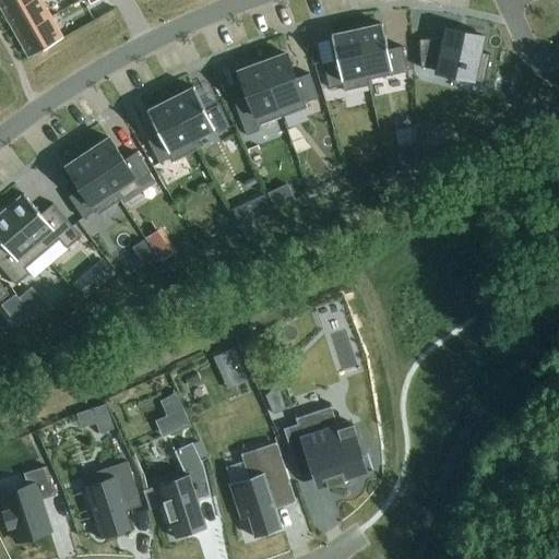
[(35,0),(0,0),(0,8),(6,16),(35,0)]
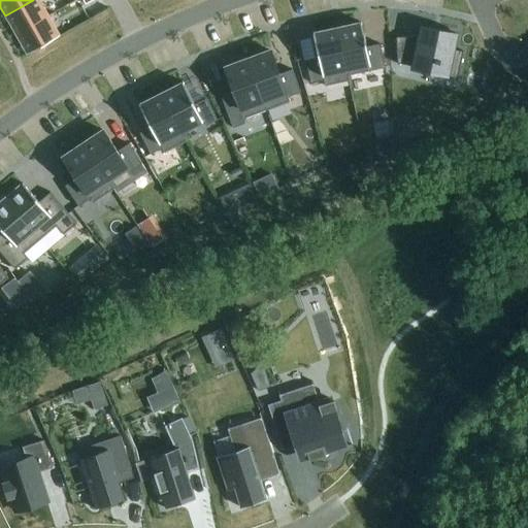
[(48,18),(38,0),(33,0),(5,15),(15,35),(48,18)]
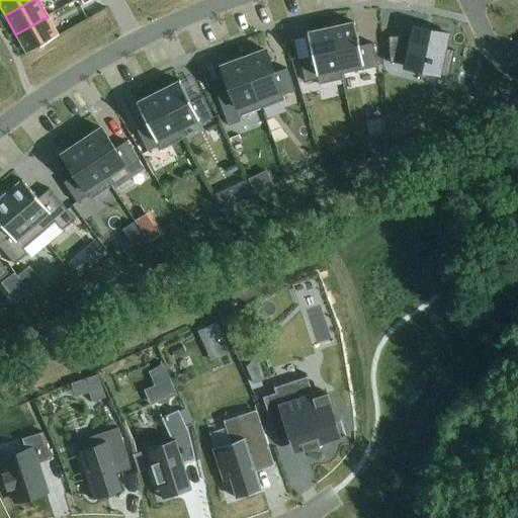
[(26,55),(59,36),(48,17),(15,34),(26,55)]
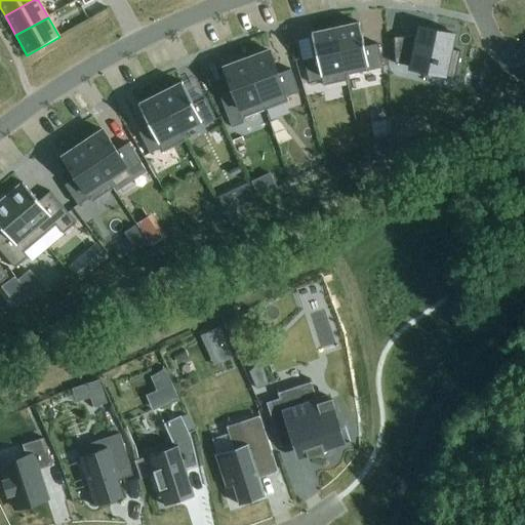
[(382,69),(377,45),(364,48),(359,24),(335,29),(347,82),(348,81),(347,77),(382,69)]
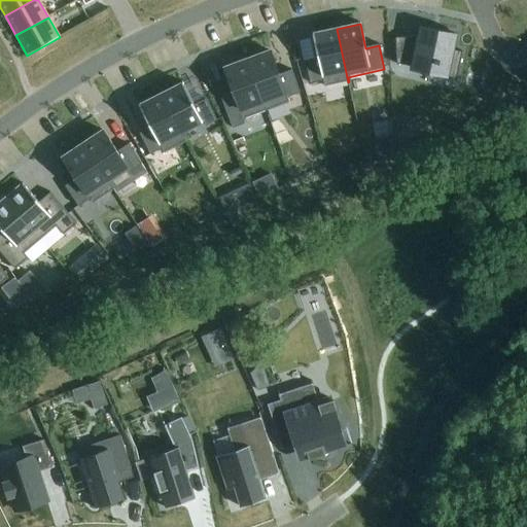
[(416,37),(395,38),(397,65),(410,65),(410,69),(445,76),(456,80),(462,53),(454,50),(457,36),(420,28),(420,26),(418,26),(416,37)]
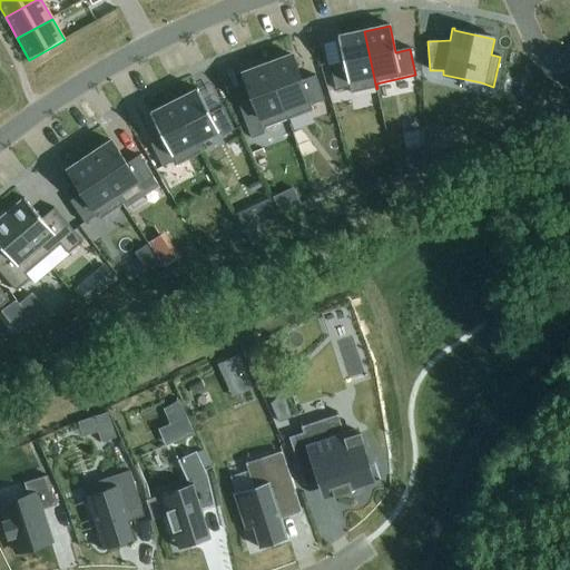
[(376,89),(364,31),(337,37),(344,64),(330,67),(335,91),(349,89),(351,95),(376,89)]
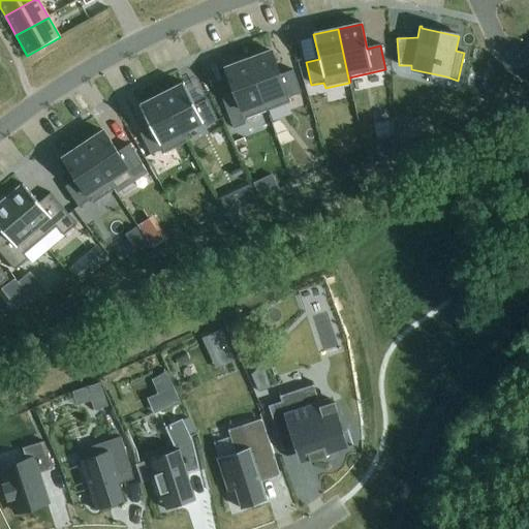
[(288,98),(301,94),(292,70),(280,75),(272,53),(248,61),(268,112),(290,103),(288,98)]
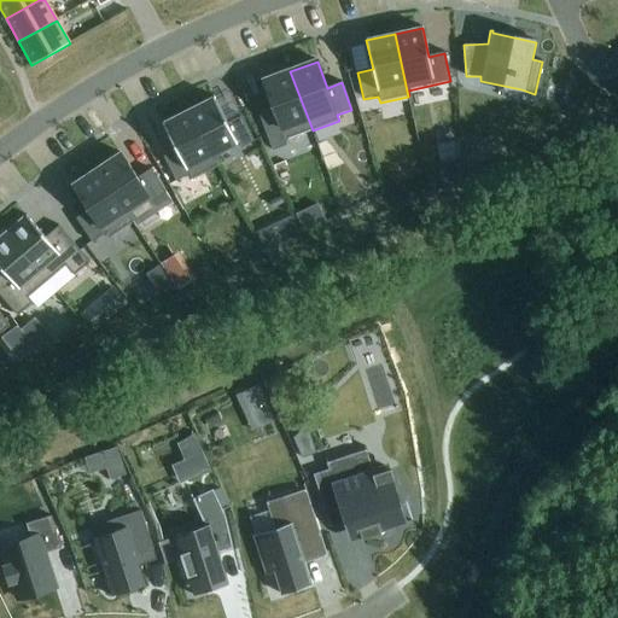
[(313,130),(290,71),(263,81),(273,109),(258,114),(273,152),(286,146),(285,141),(313,130)]
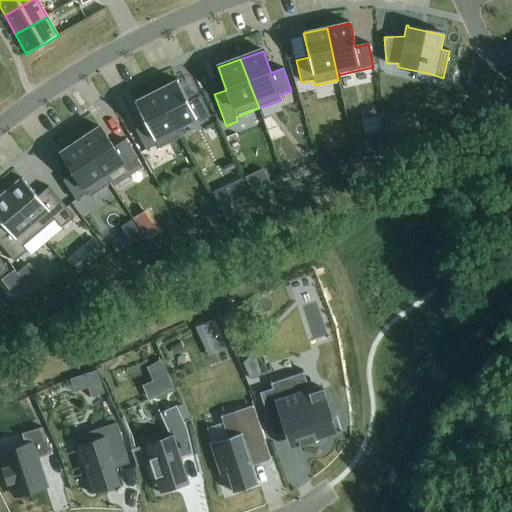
[(211,118),(200,97),(188,103),(177,81),(156,92),(180,139),(181,138),(176,130),(197,119),(199,124),(211,118)]
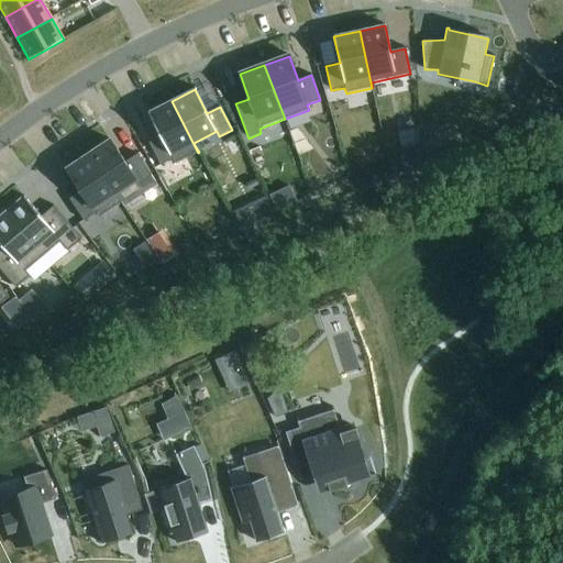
[(198,153),(172,101),(148,113),(161,138),(148,143),(161,166),(173,161),(175,165),(198,153)]
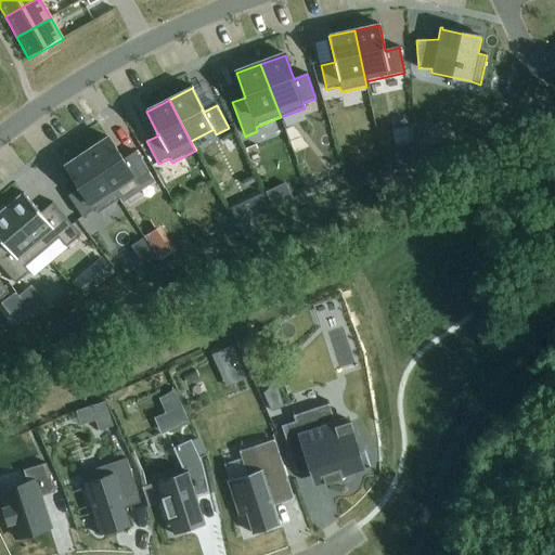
[(150,175),(136,153),(124,160),(108,139),(87,153),(118,201),(119,199),(114,191),(134,177),(138,182),(150,175)]
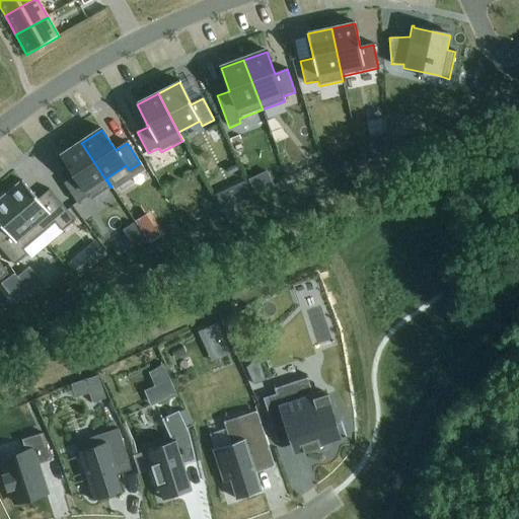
[(110,188),(81,143),(62,156),(75,176),(64,183),(77,204),(88,197),(91,201),(110,188)]
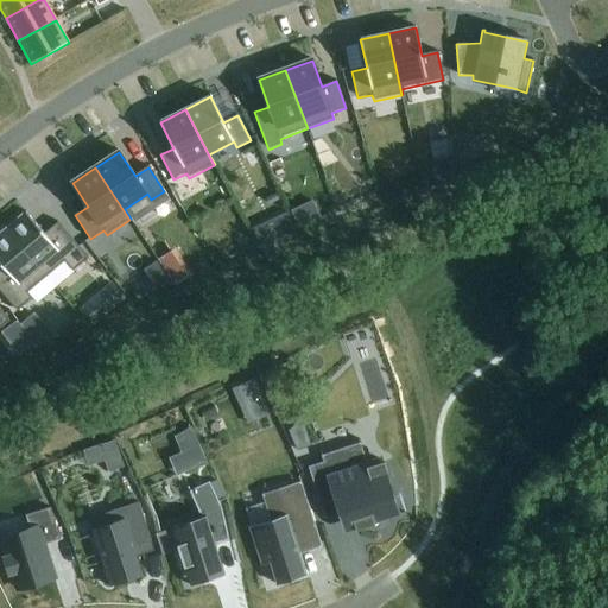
[(88,259),(58,223),(44,235),(26,213),(6,230),(46,278),(64,263),(73,272),(88,259)]
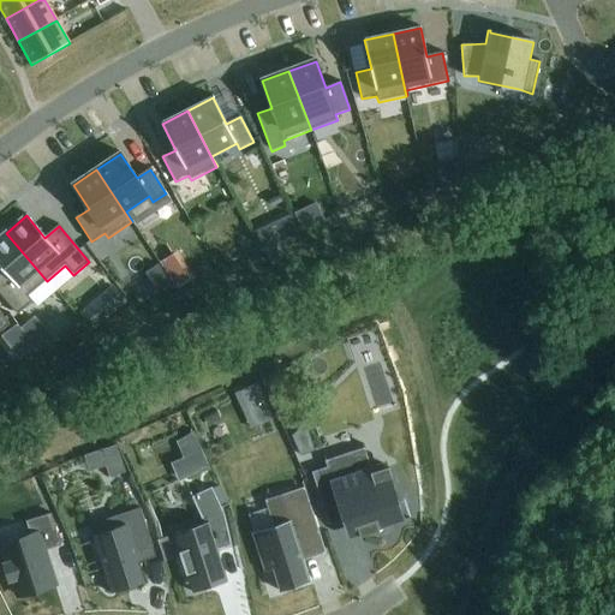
[(290,216),(275,222),(284,239),(298,233),(290,216)]
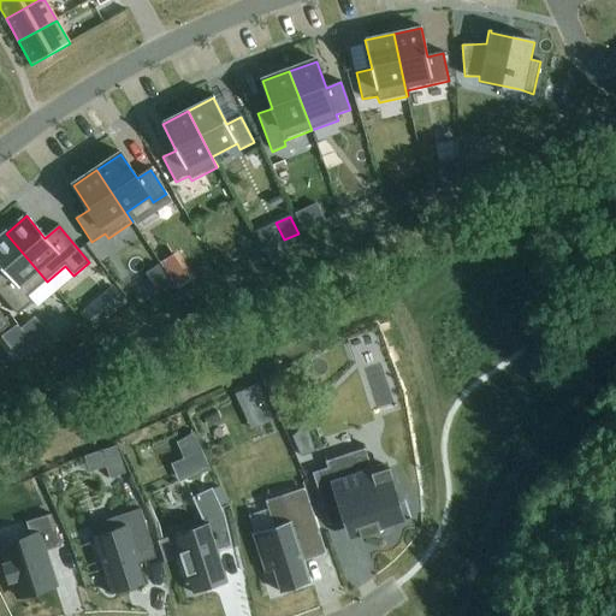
[(47,282),(6,234),(0,237),(0,267),(4,272),(0,274),(0,295),(17,317),(33,303),(28,297),(47,282)]
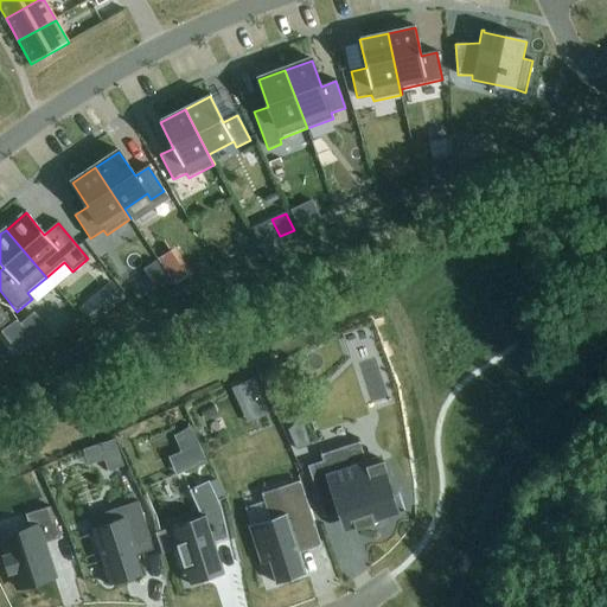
[(176,249),(158,261),(166,273),(184,261),(176,249)]
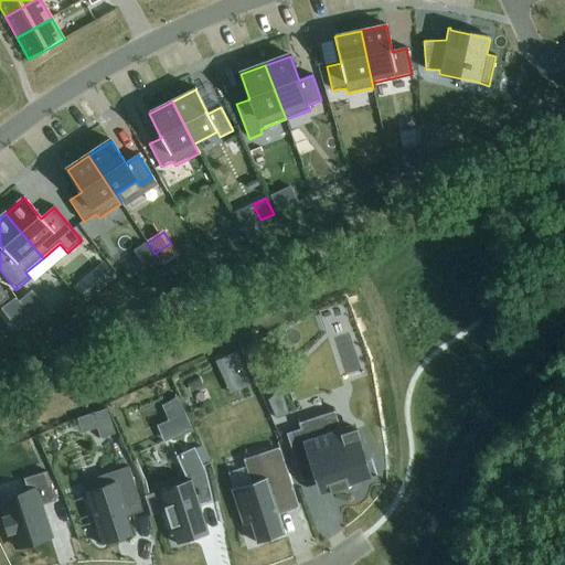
[(116,277),(104,263),(91,274),(103,288),(116,277)]
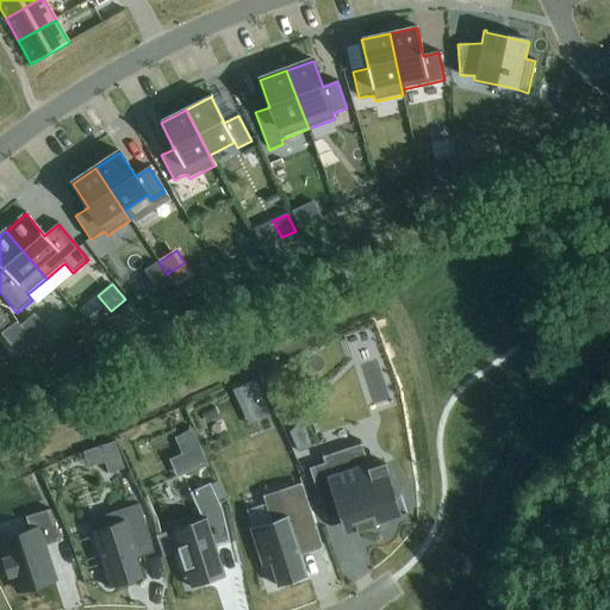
[(0,330),(10,323),(0,310),(0,330)]
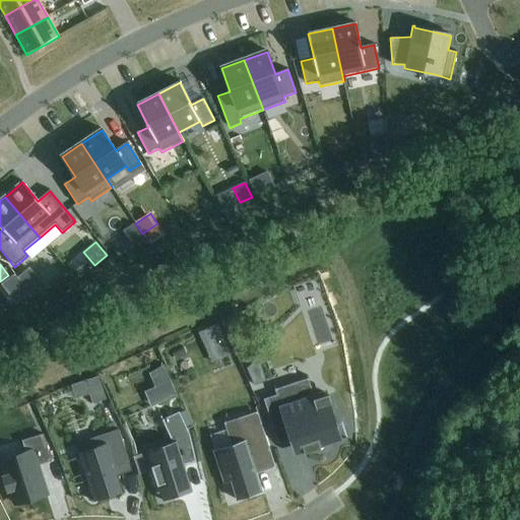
[(29,270),(18,278),(34,297),(45,288),(29,270)]
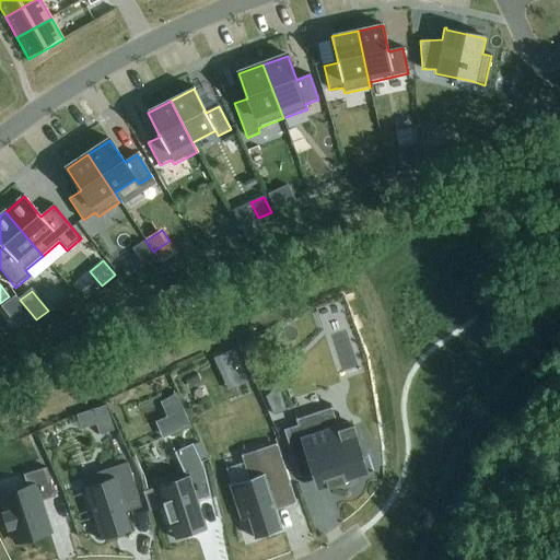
[(15,298),(2,307),(16,326),(30,316),(15,298)]
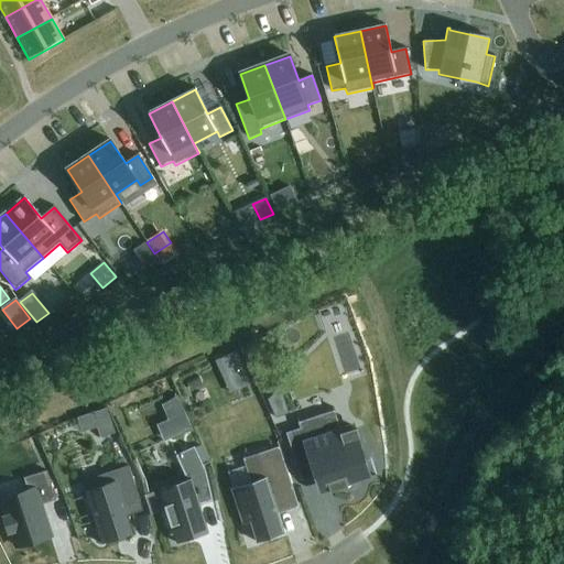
[(268,400),(275,419),(289,414),(280,389),(268,400)]
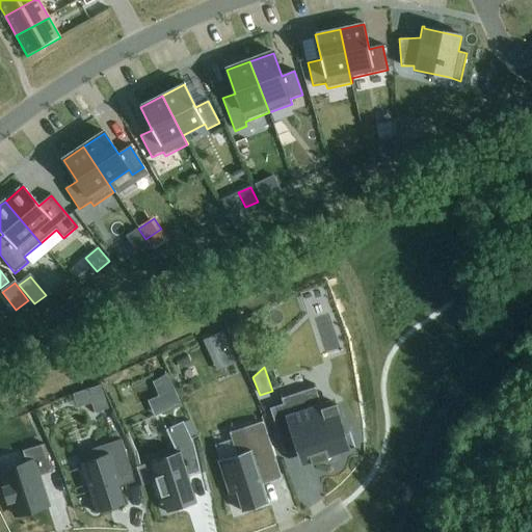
[(101,387),(87,391),(95,415),(108,410),(101,387)]
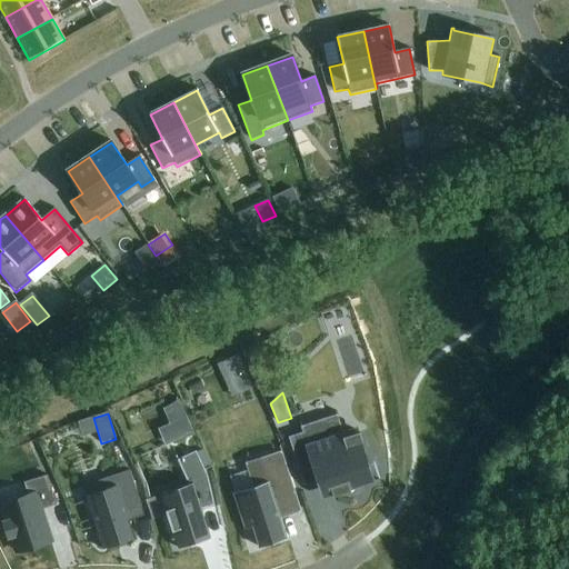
[(375,479),(357,432),(343,437),(335,413),(299,426),(301,431),(287,436),(303,483),(328,475),(335,493),(375,479)]
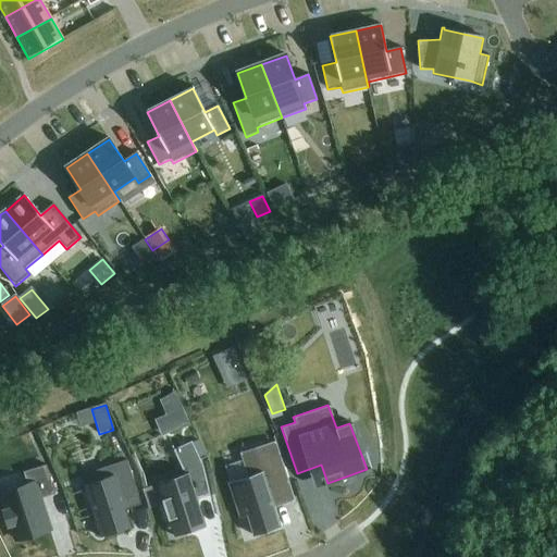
[(281,528),(270,492),(289,485),(275,443),(274,443),(274,446),(264,449),(263,447),(243,455),(242,453),(239,454),(248,480),(232,485),(231,483),(227,483),(239,519),(247,517),(254,536),(256,536),(255,533),(277,525),(279,529),(281,528)]
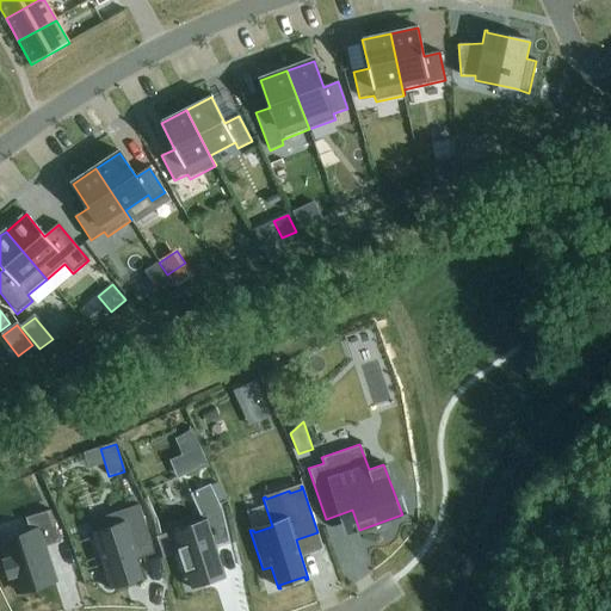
[(143,580),(135,551),(152,545),(139,506),(112,514),(117,528),(93,536),(92,532),(91,532),(110,591),(111,591),(110,587),(141,578),(142,580),(143,580)]
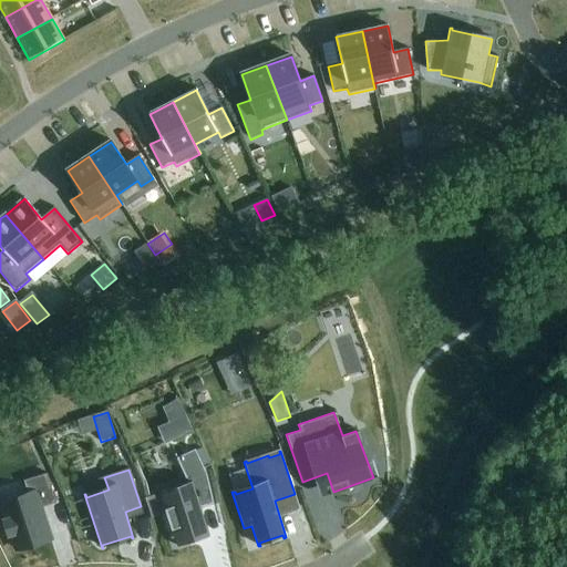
[(22,475),(0,482),(0,487),(14,533),(47,523),(39,500),(30,473),(22,475)]
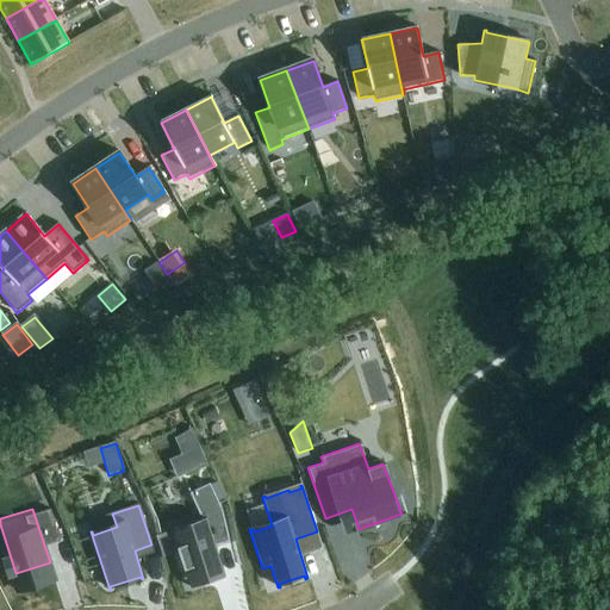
[(222,514),(173,530),(188,579),(199,574),(203,586),(228,576),(213,533),(226,529),(222,514)]
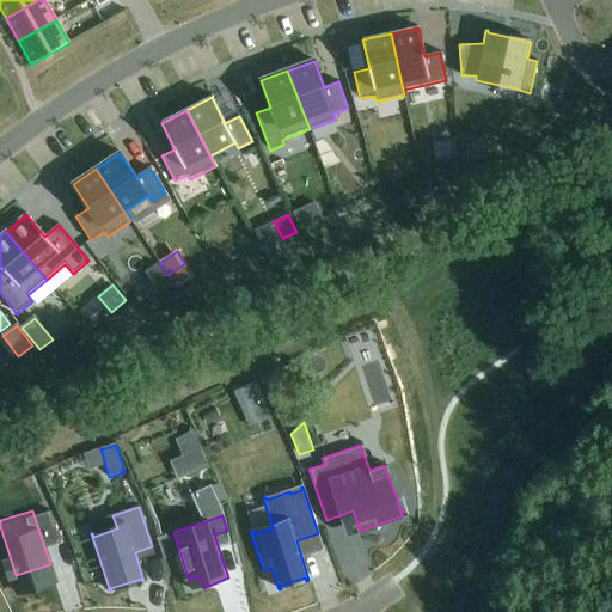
[(172,534),(157,539),(164,561),(179,556),(172,534)]
